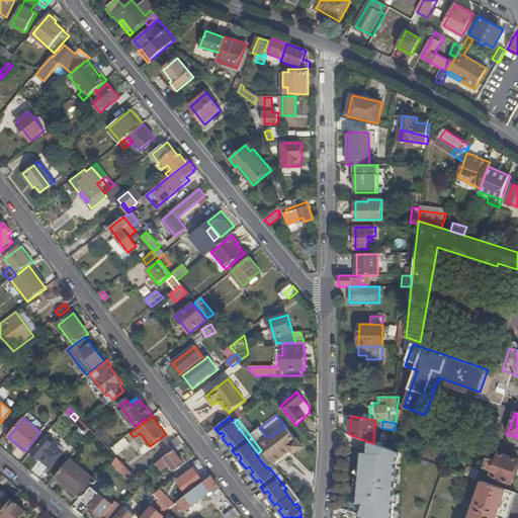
[(259,428),(250,435),(261,450),(272,463),(273,465),(292,451),(294,455),(295,455),(304,449),(296,440),(295,440),(285,426),(271,437),(265,436),(259,428)]
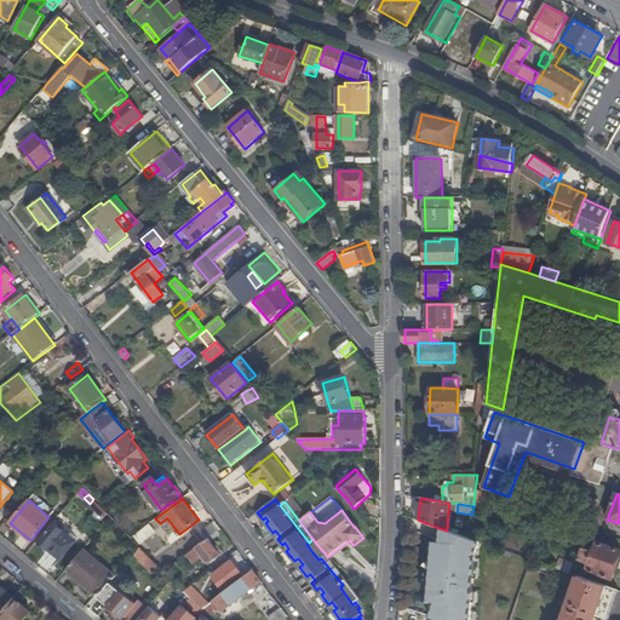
[(208,539),(208,538),(222,529),(216,521),(202,530),(208,539)]
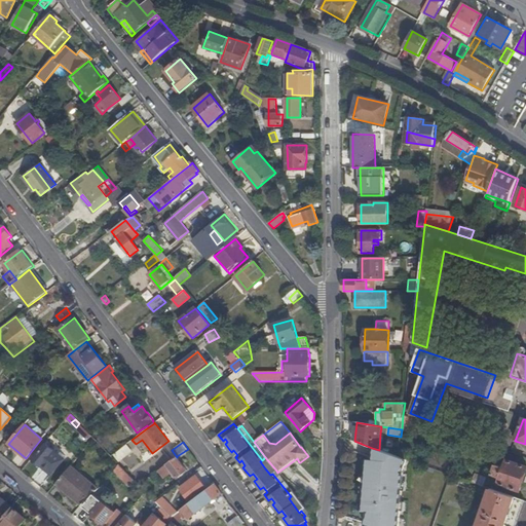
[(51,475),(65,459),(47,444),(34,459),(51,475)]
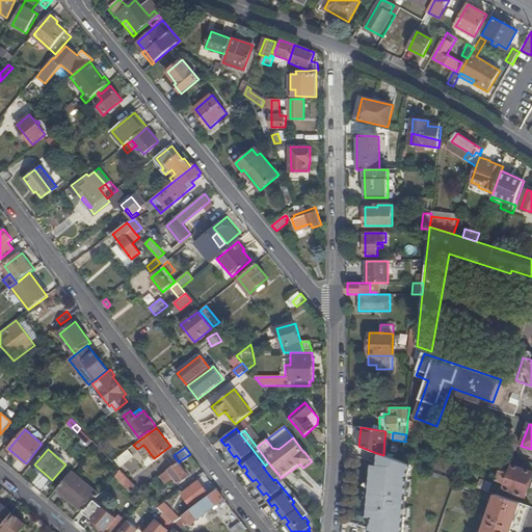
[(500,460),(503,453),(493,450),(490,449),(488,456),(500,460)]
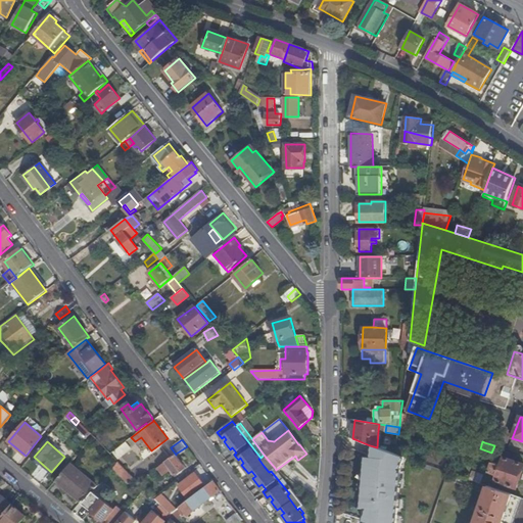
[(377,447),(370,445),(370,457),(383,458),(383,449),(377,447)]
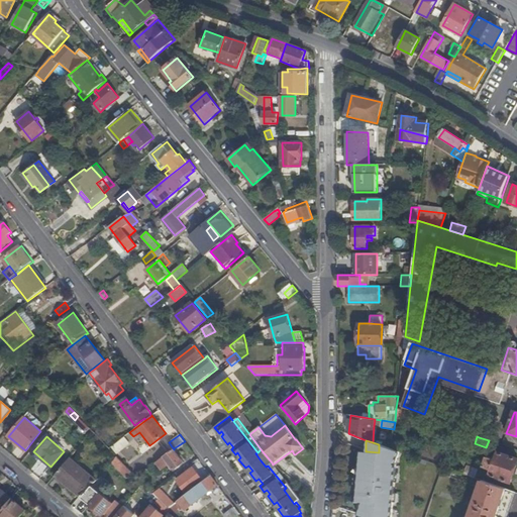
[(364,503),(359,515),(365,516),(392,516),(397,466),(395,466),(400,451),(379,444),(379,452),(366,451),(363,451),(357,501),(364,503)]
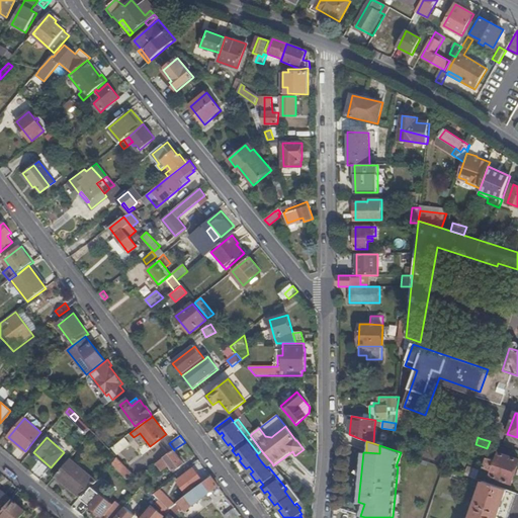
[(165,457),(157,463),(163,470),(171,463),(175,469),(184,462),(174,449),(174,450),(165,457)]
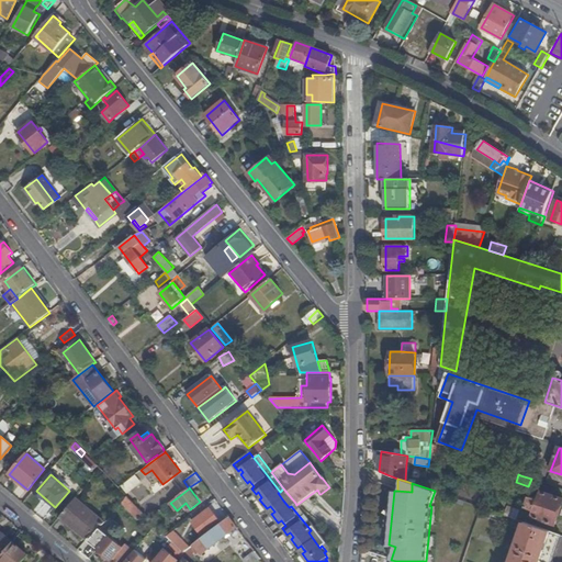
[(296,505),(300,509),(319,494),(317,490),(296,505)]
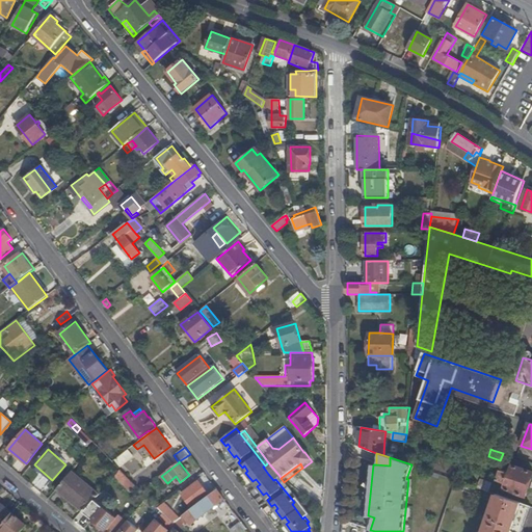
[(531,472),(513,466),(510,474),(502,471),(497,484),(500,485),(501,482),(506,484),(505,489),(526,497),(531,477),(531,472)]
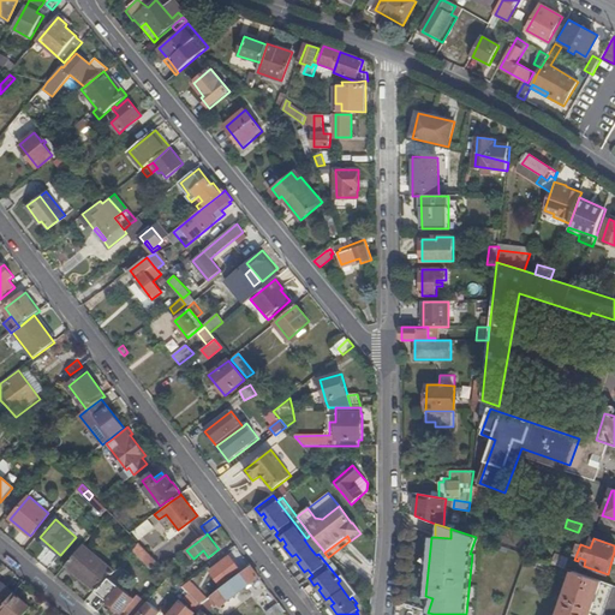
[(139,542),(133,549),(147,562),(154,556),(139,542)]
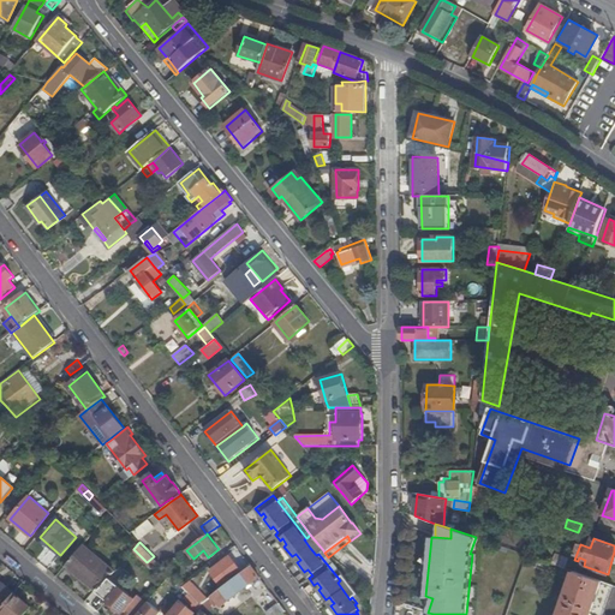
[(66,565),(96,590),(111,573),(81,548),(66,565)]
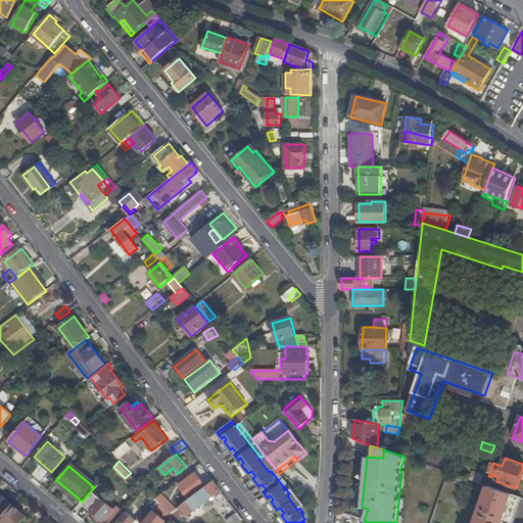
[(275,468),(271,471),(289,493),(292,491),(279,474),(276,470),(275,468)]
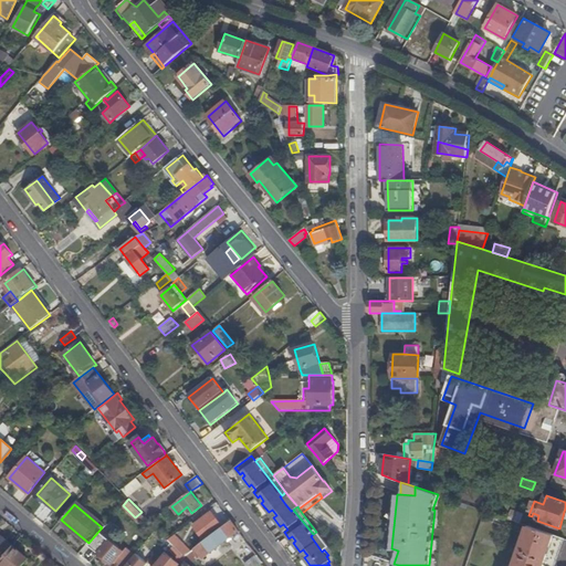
[(140,523),(146,517),(142,512),(135,517),(140,523)]
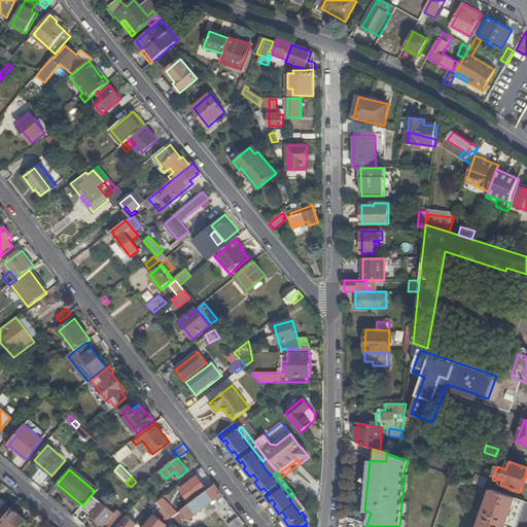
[(198,477),(194,480),(203,492),(207,489),(198,477)]
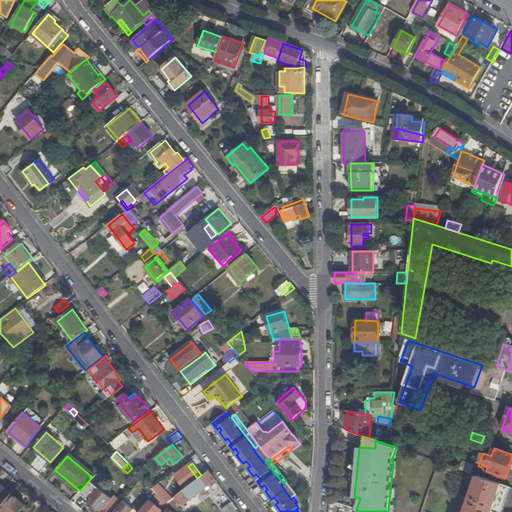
[(197,478),(188,466),(176,475),(185,487),(197,478)]
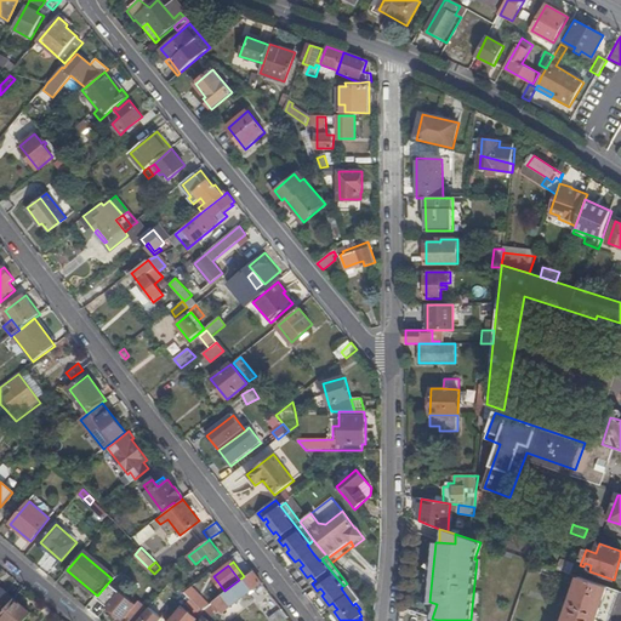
[(120,580),(126,585),(131,579),(121,570),(119,574),(123,576),(120,580)]
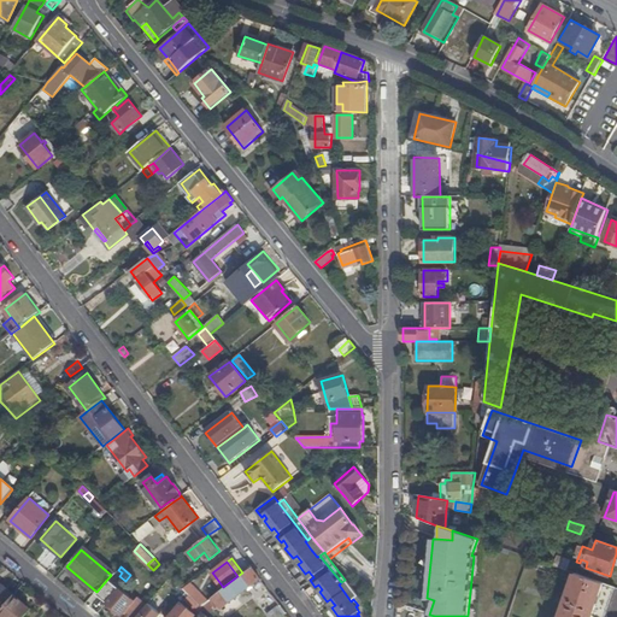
[(213,598),(215,599),(227,616),(241,604),(236,597),(260,579),(252,568),(213,598)]
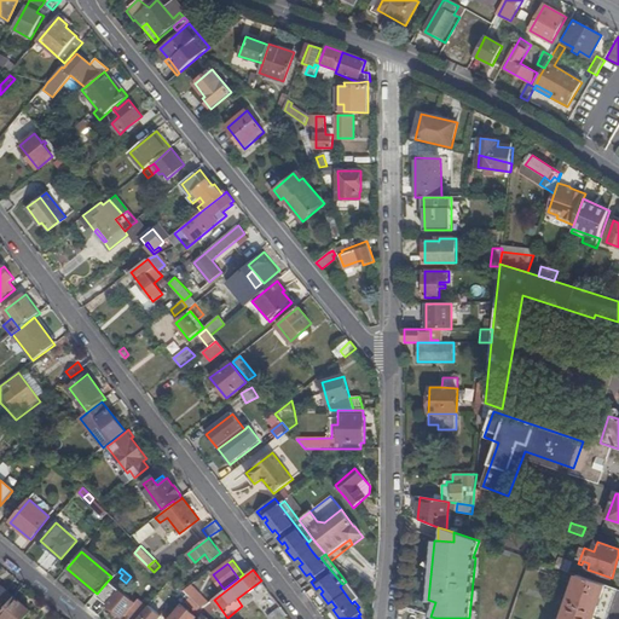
[(179,585),(184,590),(195,582),(191,576),(179,585)]
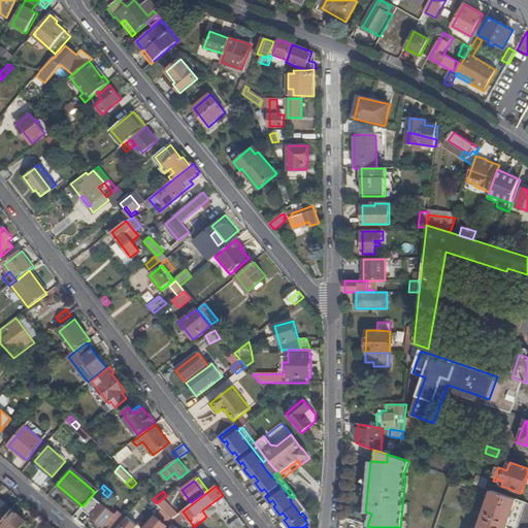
[(518,527),(527,503),(492,491),(480,527),(518,527)]
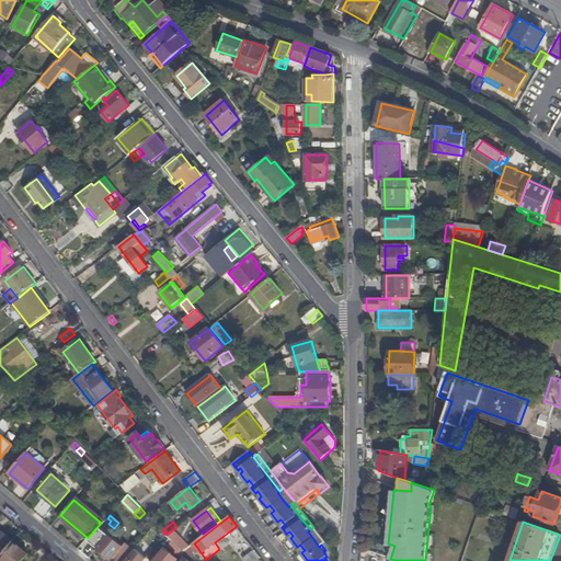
[(98,547),(109,535),(113,528),(111,526),(107,530),(106,529),(104,530),(100,527),(89,540),(98,547)]
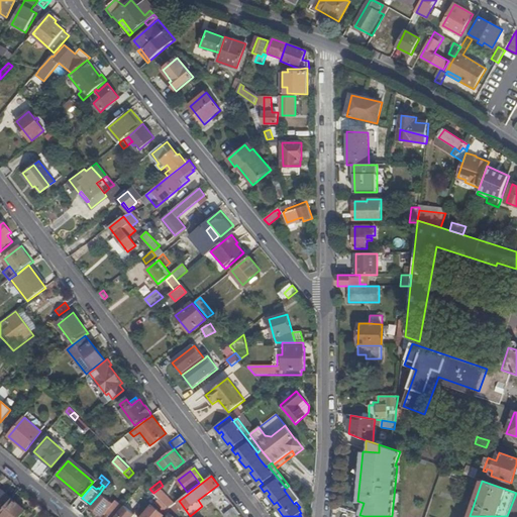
[(0,513),(12,500),(0,490),(0,513)]
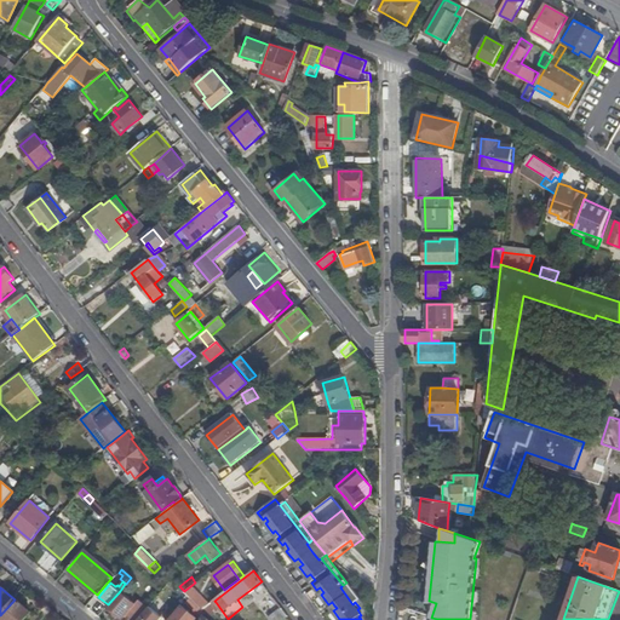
[(188,592),(204,609),(208,603),(205,601),(193,589),(188,592)]
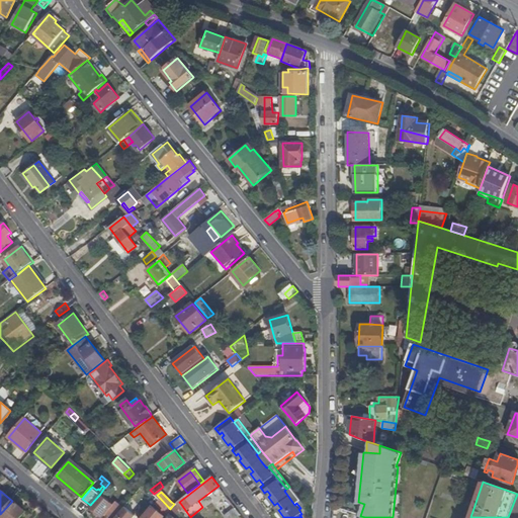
[(114,517),(121,511),(100,494),(90,505),(103,516),(104,514),(108,517),(105,517),(114,517)]
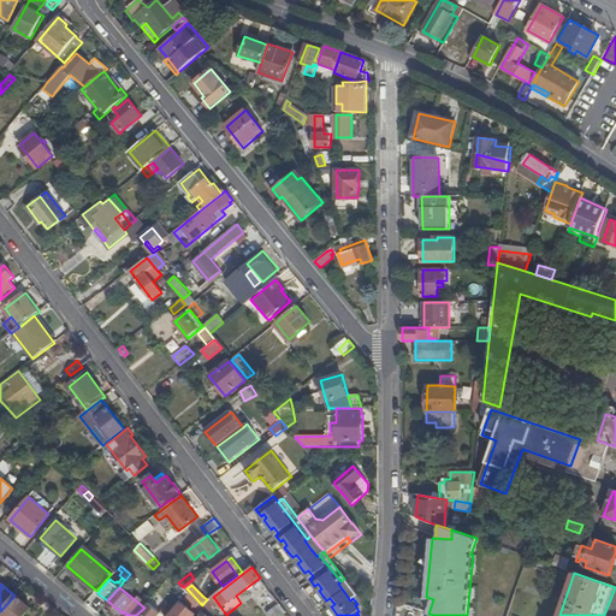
[(24,615),(30,609),(15,596),(0,611),(0,614),(3,615),(24,615)]
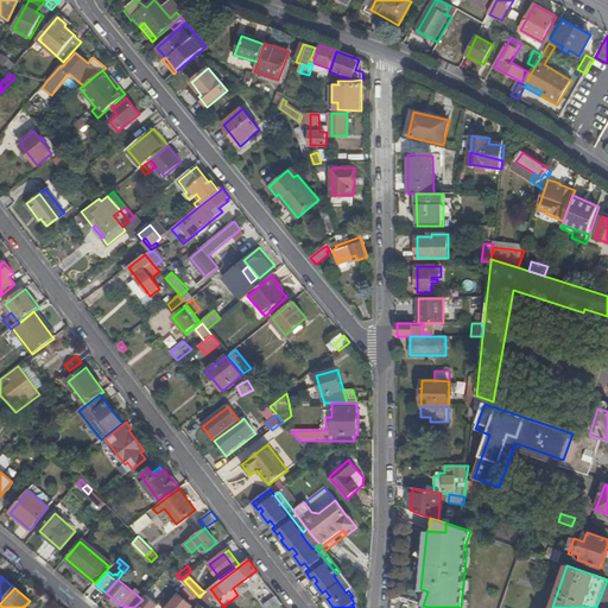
[(191,607),(194,606),(179,594),(166,607),(191,607)]
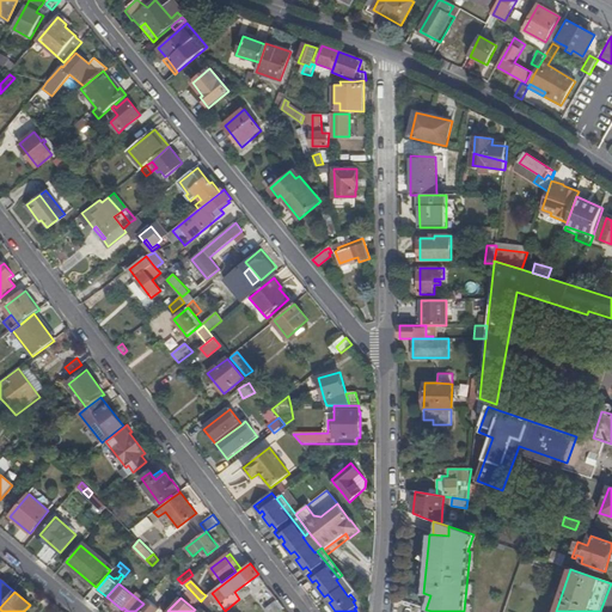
[(144,604),(135,611),(157,611),(160,610),(148,599),(144,604)]
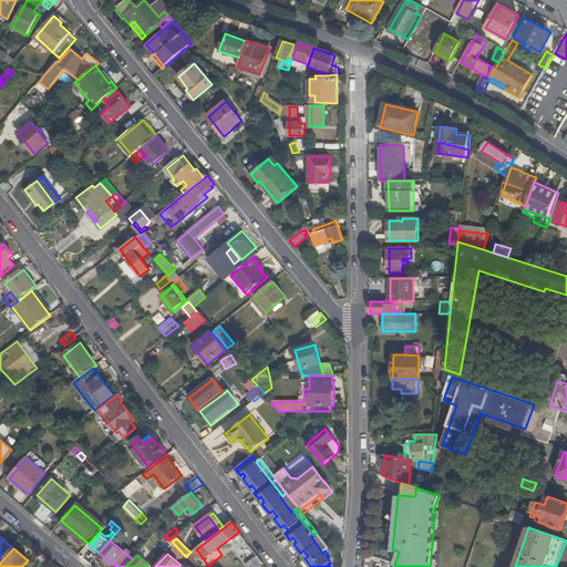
[(246,565),(247,566),(258,566),(264,563),(257,555),(246,565)]
